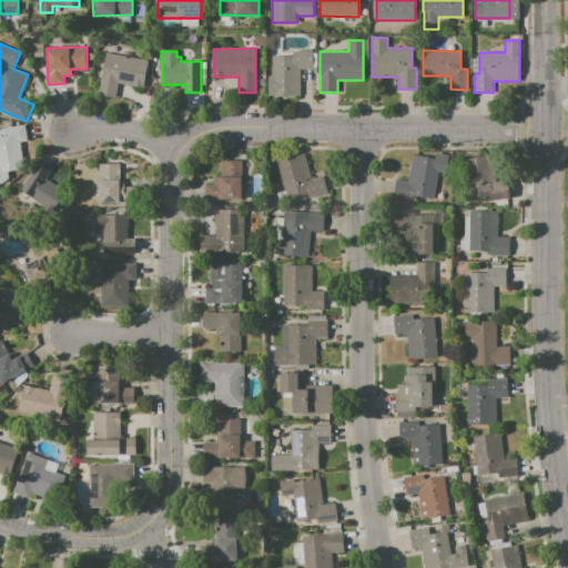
[(272,56),(293,56),(293,51),(312,51),(312,69),(301,69),(301,95),(269,95),(269,75),(273,75),(272,56)]
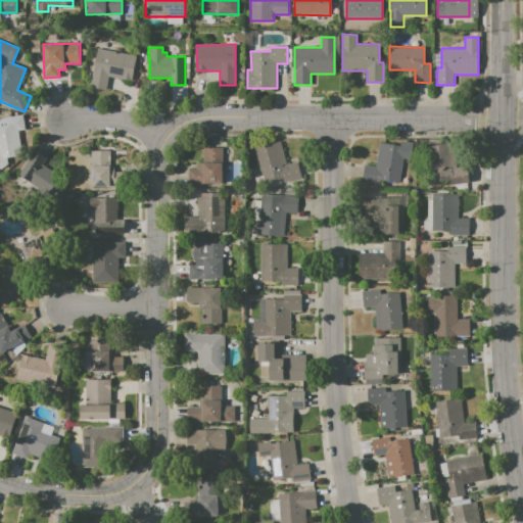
[(90,87),(98,48),(137,56),(132,81),(108,76),(106,90),(90,87)]
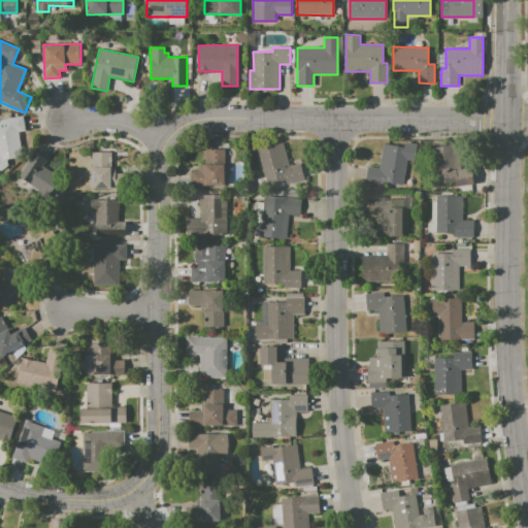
[(0,120),(22,116),(24,131),(18,132),(22,158),(0,161),(0,120)]
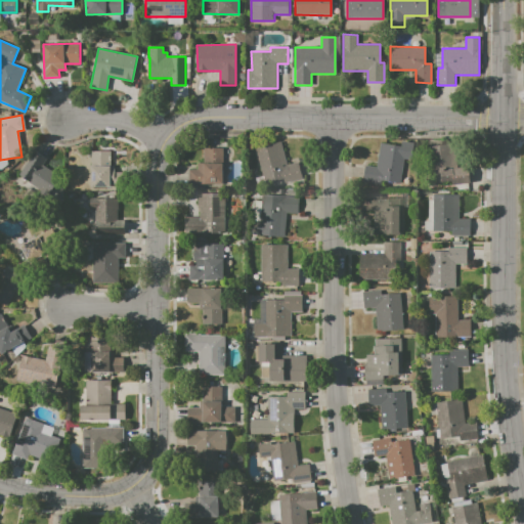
[(365,166),(376,167),(380,142),(400,146),(401,140),(415,142),(411,160),(405,159),(400,183),(381,180),(381,185),(362,182),(365,166)]
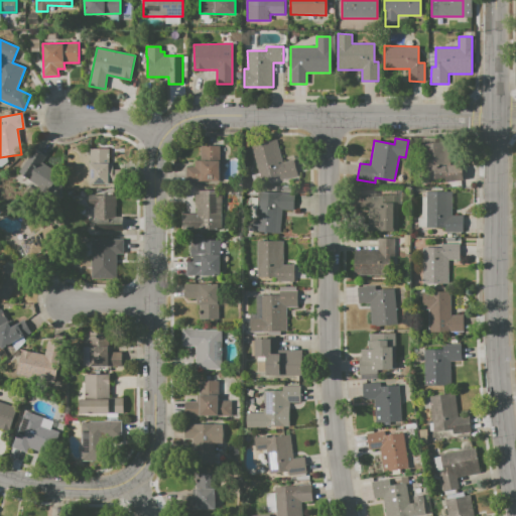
[(277,139),(283,162),(293,159),(297,175),(270,183),(269,176),(261,178),(252,146),(277,139)]
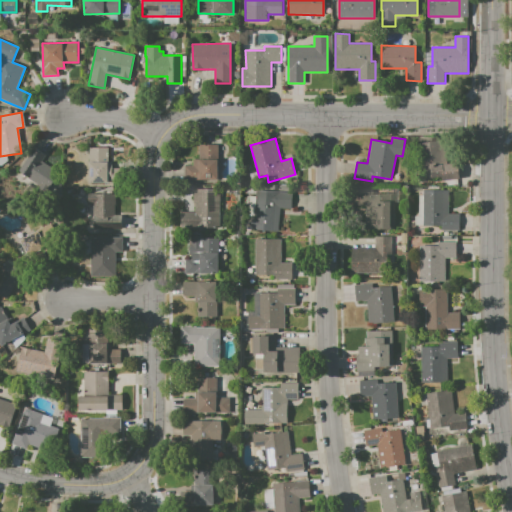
[(418,143),(443,140),(446,163),(458,162),(460,178),(442,180),(441,176),(423,179),(418,143)]
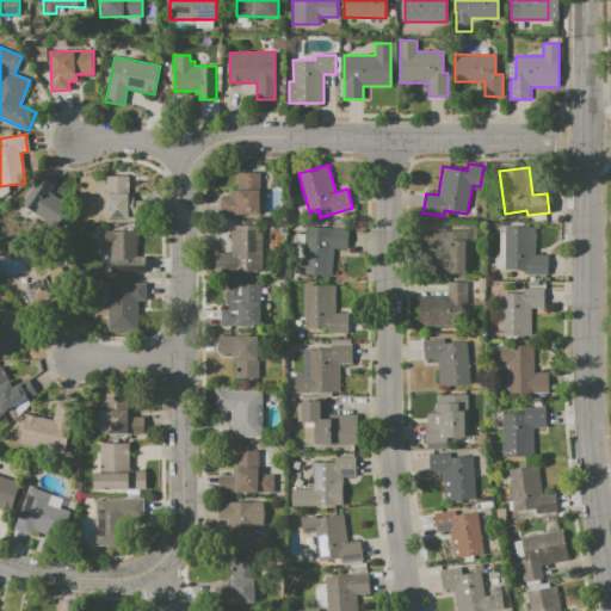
[(230,197),(230,190),(238,190),(238,172),(260,172),(260,214),(221,214),(221,198),(230,197)]
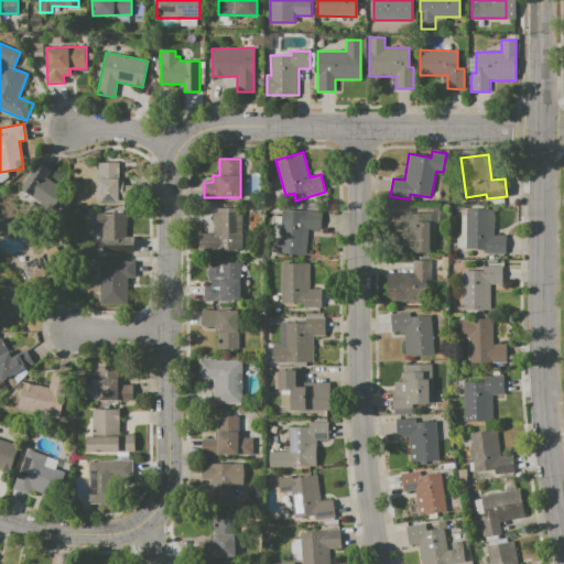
[(34,161),(49,171),(45,175),(62,186),(43,213),(17,195),(21,188),(17,185),(34,161)]
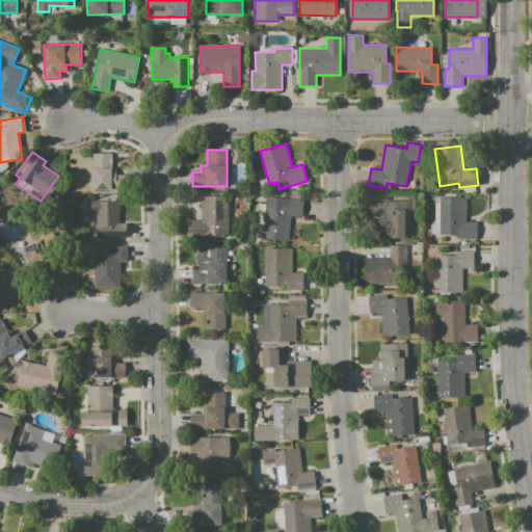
[(92,153),(112,153),(112,168),(116,168),(116,175),(127,175),(127,189),(92,189),(92,153)]
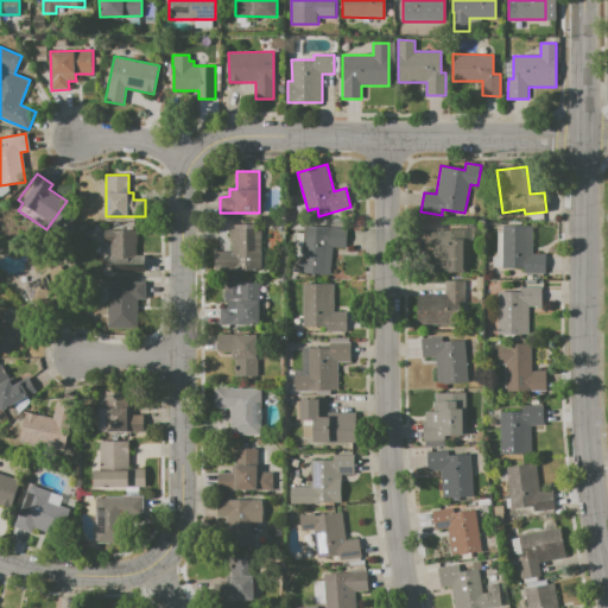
[(215,252),(229,252),(232,252),(232,241),(229,241),(229,227),(232,227),(232,223),(260,225),(260,271),(215,271),(215,252)]
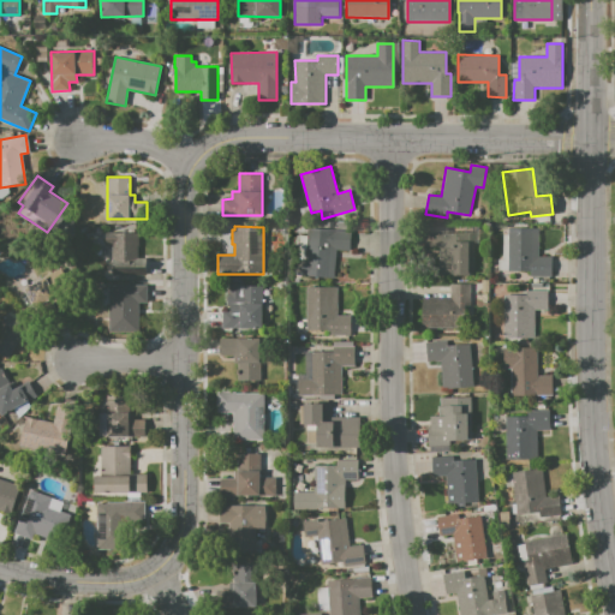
[(425,227),(451,227),(451,242),(467,242),(467,274),(439,274),(439,250),(425,249),(425,227)]
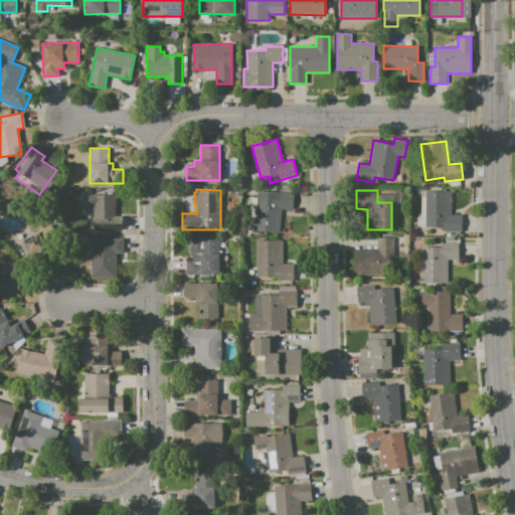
[(256,191),(294,193),(293,209),(282,208),(280,232),(246,230),(246,216),(255,217),(256,191)]
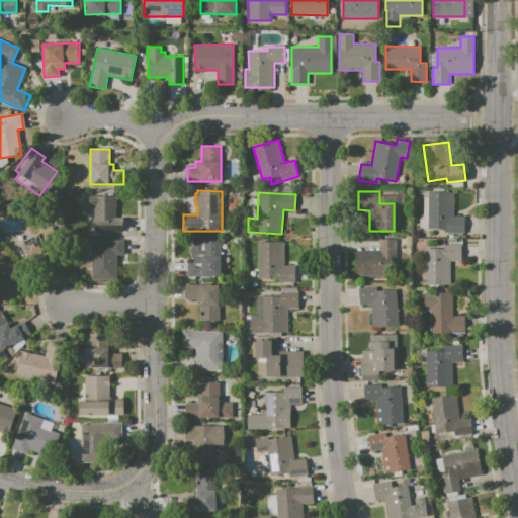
[(428,192),(453,192),(453,217),(464,217),(464,233),(446,233),(446,229),(428,229),(428,192)]
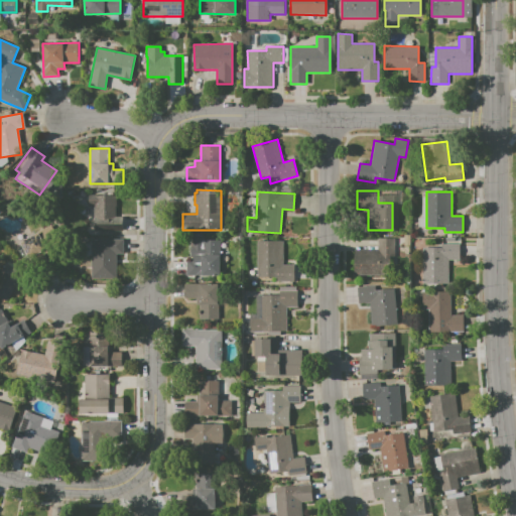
[(96,195),(96,196),(116,196),(115,217),(123,217),(122,231),(120,231),(94,231),(94,206),(88,206),(88,195),(96,195)]
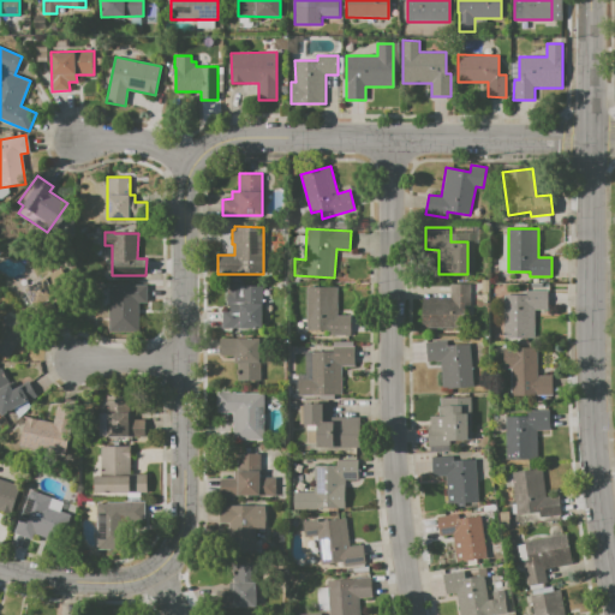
[(22,287),(63,266),(75,290),(53,300),(60,314),(41,324),(22,287)]
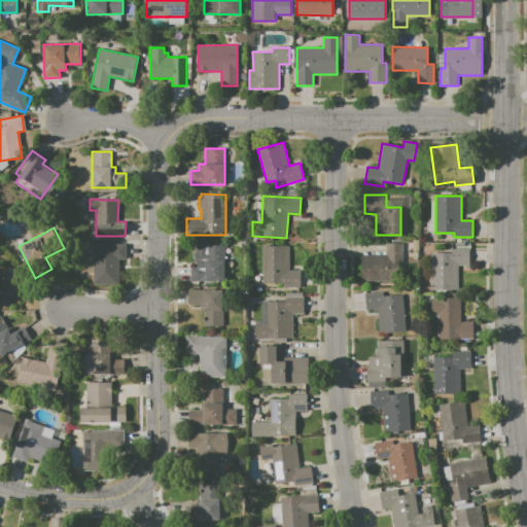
[(196,242),(208,242),(208,245),(224,245),(224,283),(190,282),(190,266),(197,266),(197,262),(195,262),(196,251),(196,242)]
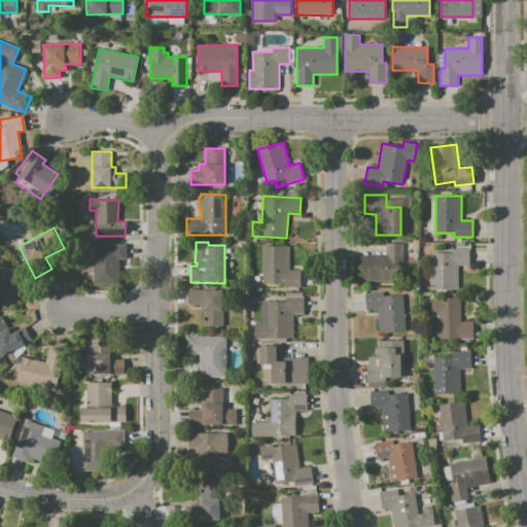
[(362,254),(386,255),(386,243),(401,243),(401,264),(388,264),(388,281),(361,281),(362,254)]
